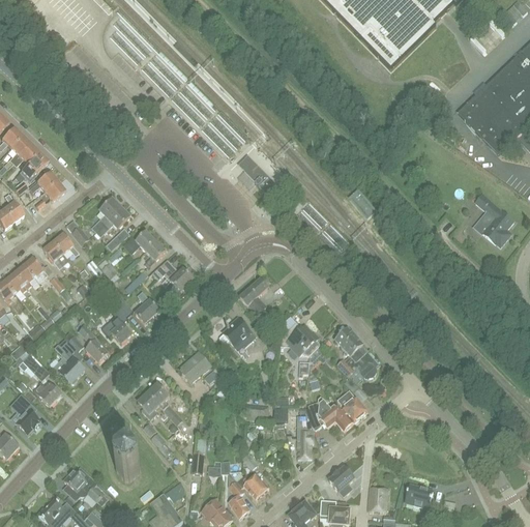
[(322,0),(390,70),(436,26),(434,24),(453,4),(455,7),(463,0),(322,0)]
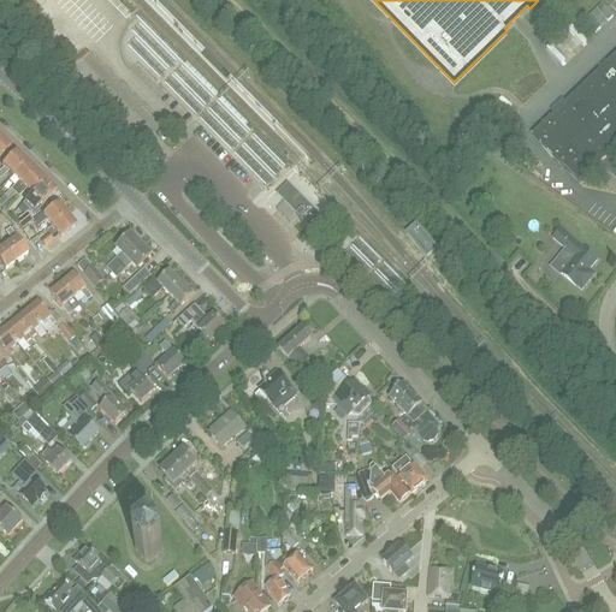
[(584,17),(594,30),(600,25),(598,23),(605,17),(608,18),(612,13),(602,1),(584,17)]
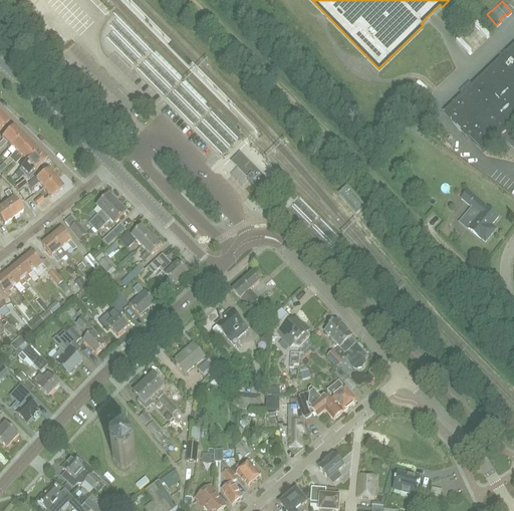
[(470,19),(457,31),(459,34),(472,22),(470,19)]
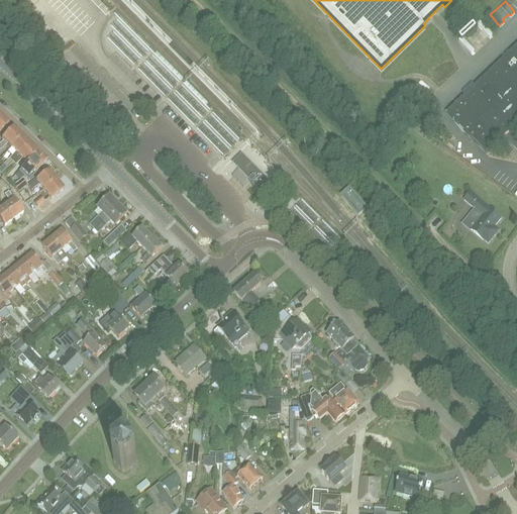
[(492,32),(479,19),(477,22),(489,35),(492,32)]
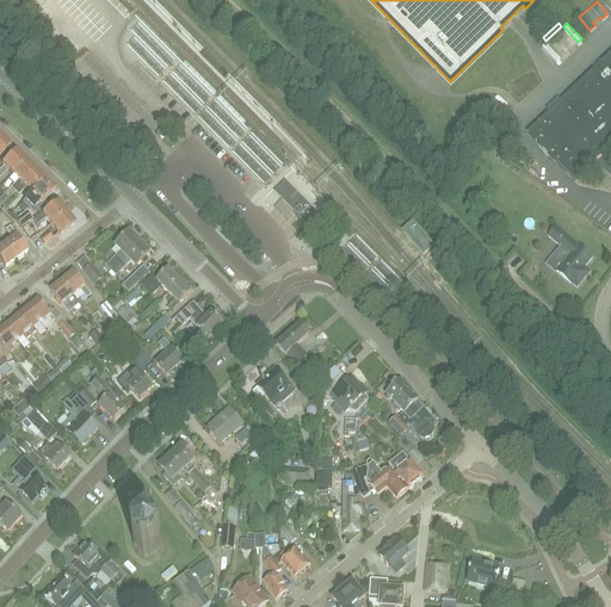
[(556,61),(560,59),(545,43),(542,45),(556,61)]
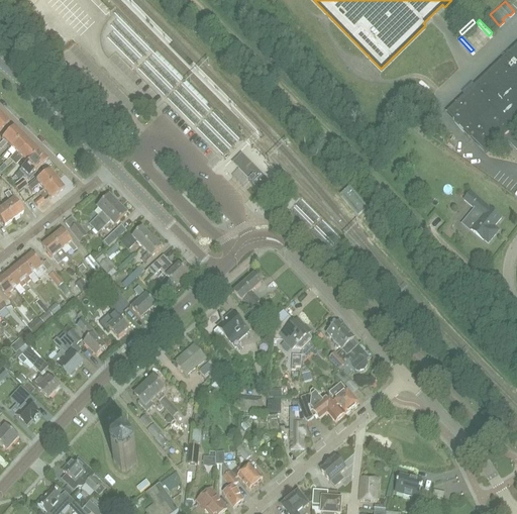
[(486,150),(516,120),(516,43),(447,110),(486,150)]
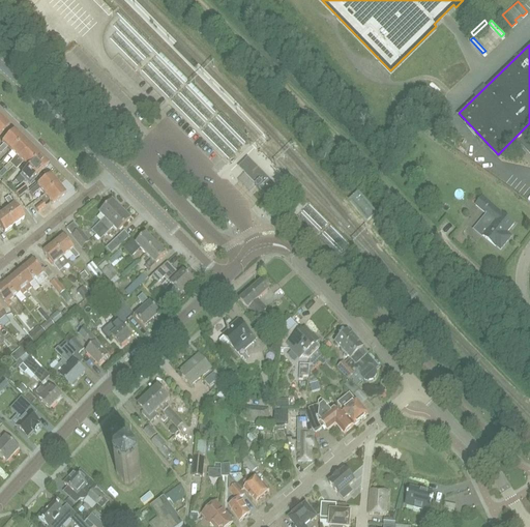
[(0,132),(9,123),(0,114),(0,132)]
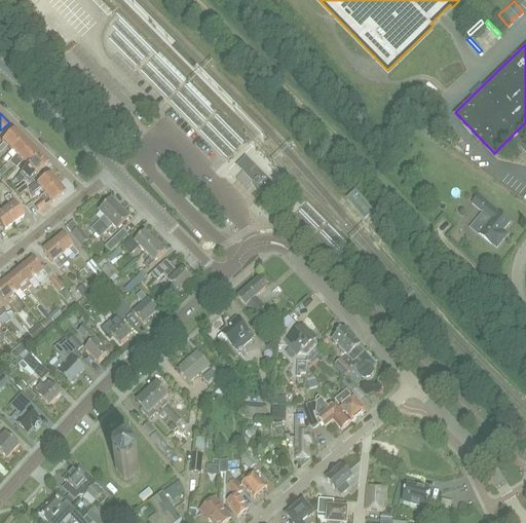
[(150,126),(155,123),(148,113),(143,116),(150,126)]
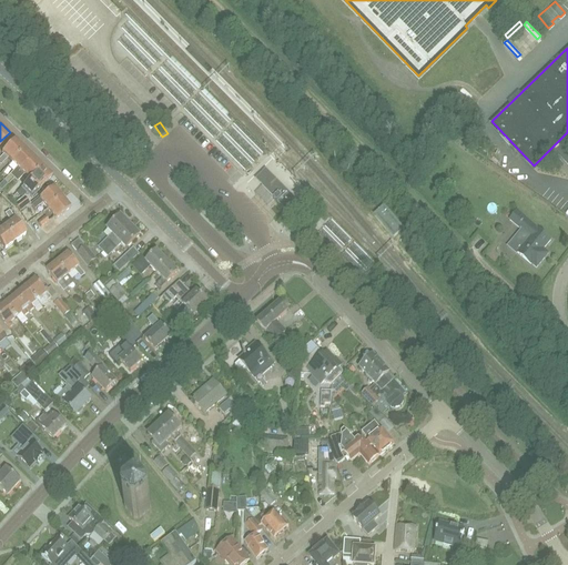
[(11,159),(23,145),(14,137),(2,150),(3,151),(0,154),(0,161),(1,162),(8,155),(11,159)]
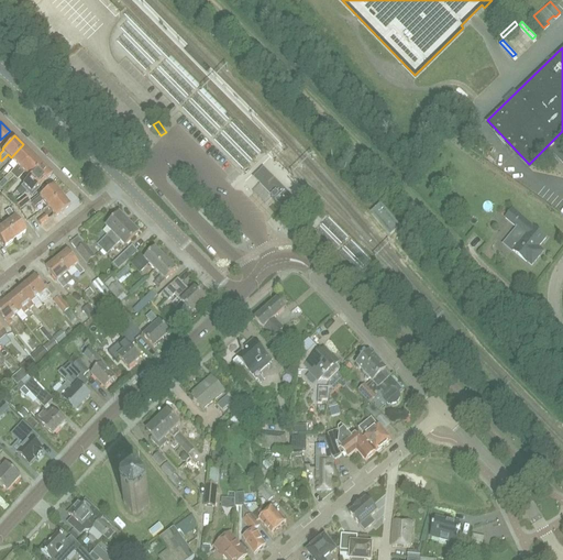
[(8,179),(33,153),(23,144),(11,157),(17,163),(4,176),(8,179)]
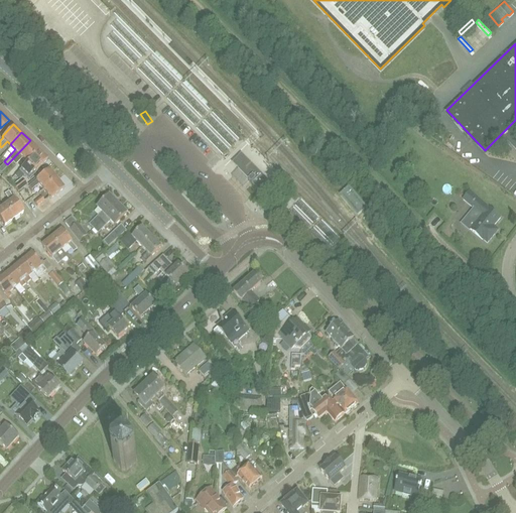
[(27,160),(38,148),(30,140),(7,164),(1,170),(5,174),(17,162),(16,161),(22,155),(27,160)]
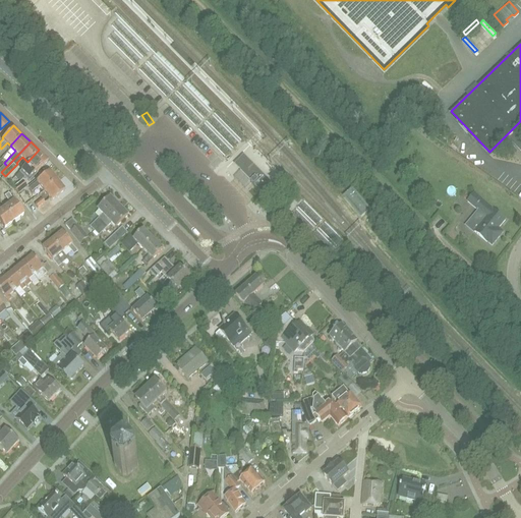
[(36,171),(48,159),(39,150),(27,162),(25,164),(20,169),(29,177),(36,170),(36,171)]
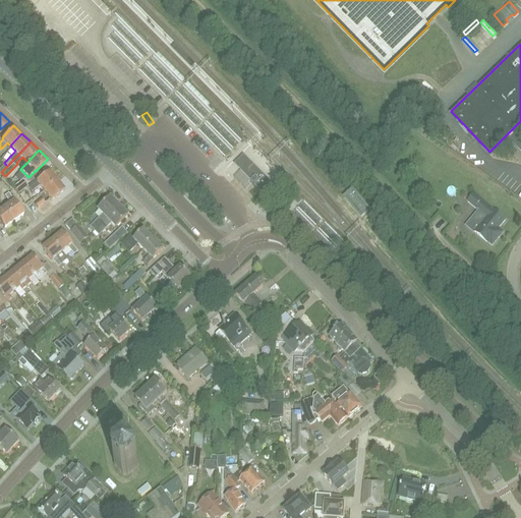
[(242,167),(240,169),(251,179),(250,180),(254,183),(256,181),(267,192),(273,185),(270,182),(272,180),(250,159),(248,161),(242,167)]
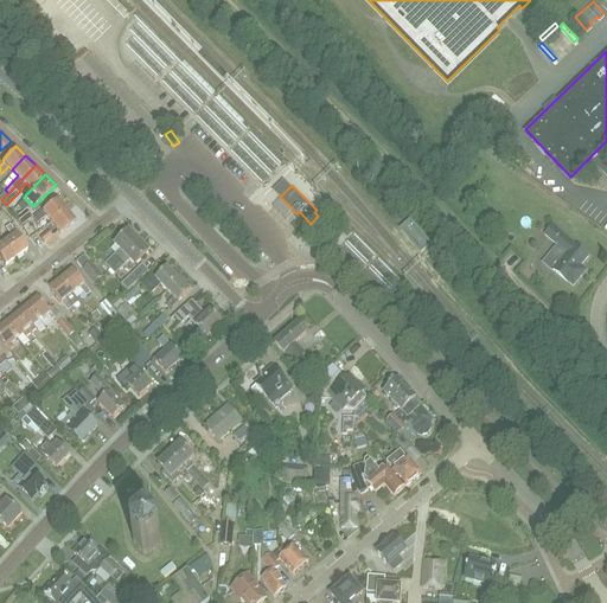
[(51,219),(66,207),(57,196),(42,209),(33,215),(37,219),(46,213),(51,219)]
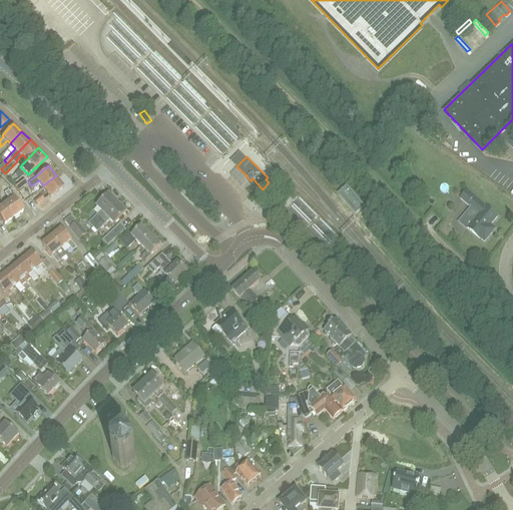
[(22,174),(13,182),(18,188),(27,180),(22,174)]
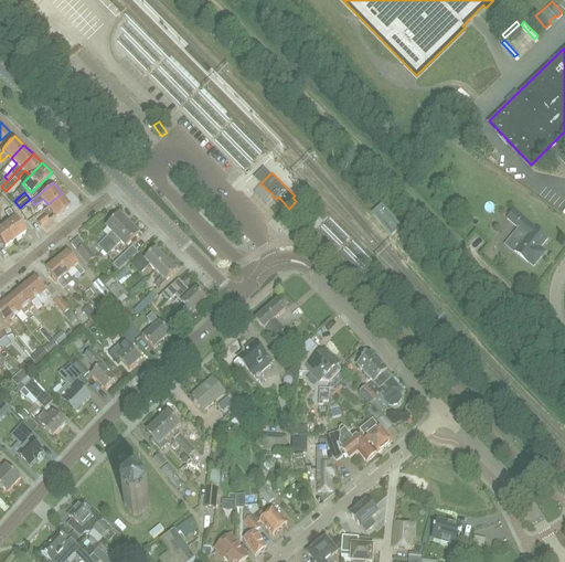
[(70,203),(62,193),(48,204),(55,215),(70,203)]
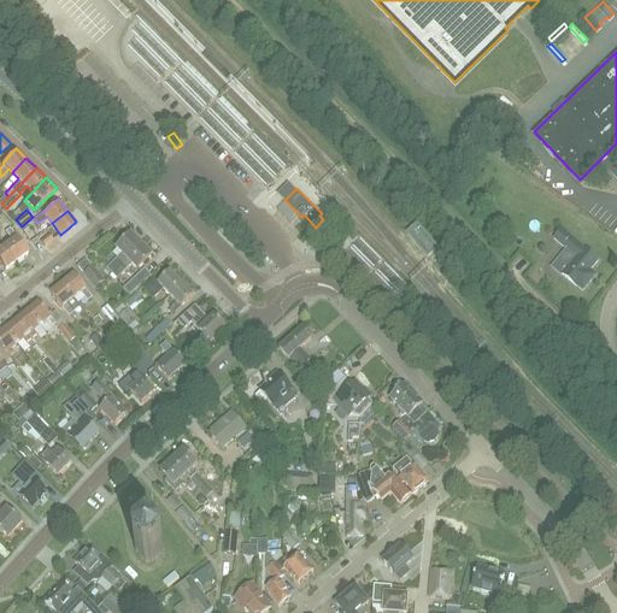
[(406,231),(427,255),(438,246),(417,222),(406,231)]
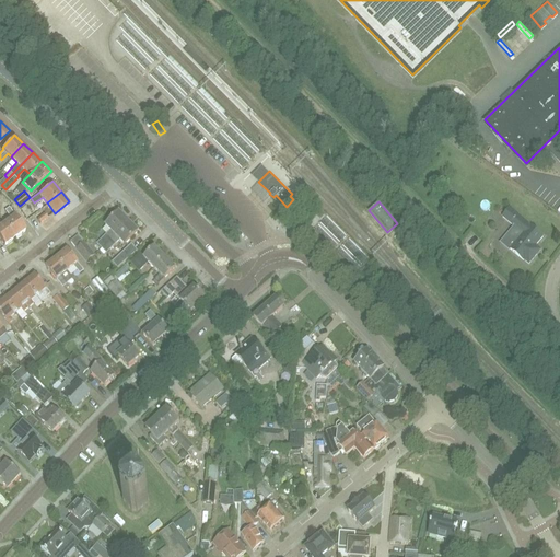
[(25,228),(15,212),(9,205),(4,208),(10,216),(4,220),(14,235),(25,228)]
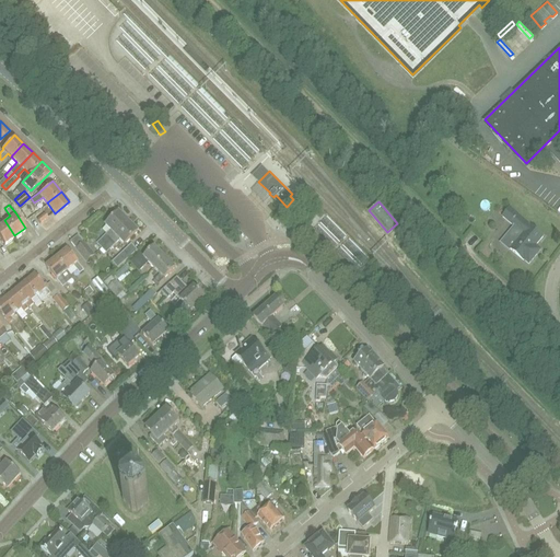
[(510,205),(502,213),(514,224),(508,232),(515,239),(510,245),(523,257),(523,256),(528,260),(537,251),(534,248),(537,244),(535,242),(543,233),(510,205)]
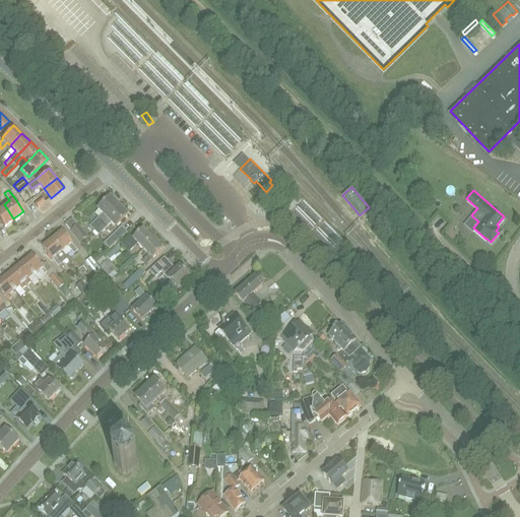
[(94,228),(119,203),(116,200),(117,198),(113,193),(111,195),(110,194),(98,206),(103,210),(93,219),(98,223),(93,227),(94,228)]
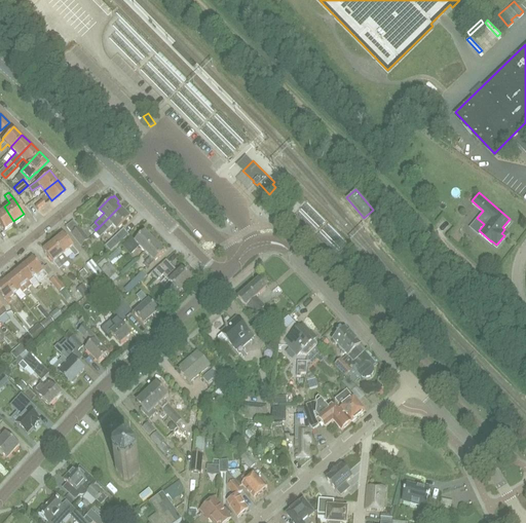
[(32,199),(27,202),(34,212),(39,208),(38,208),(45,201),(42,197),(35,202),(32,199)]
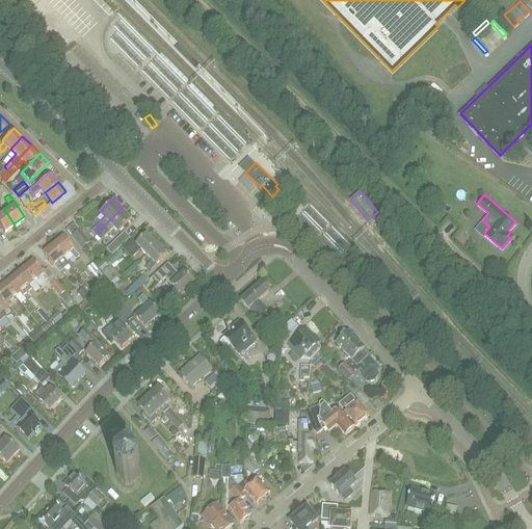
[(131,217),(130,216),(132,215),(127,210),(126,212),(122,208),(97,233),(101,237),(113,225),(118,230),(131,217)]
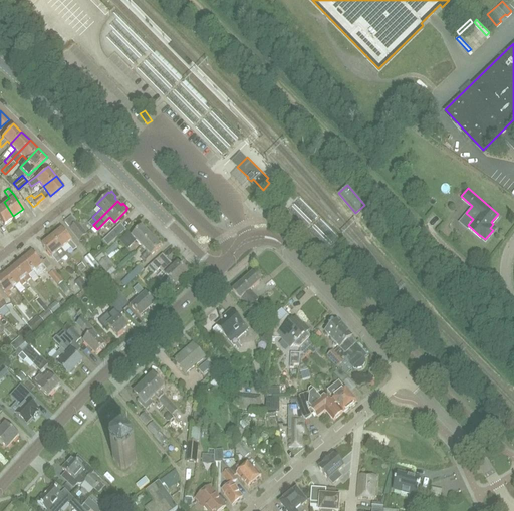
[(13,216),(4,202),(0,205),(0,204),(0,217),(4,223),(13,216)]
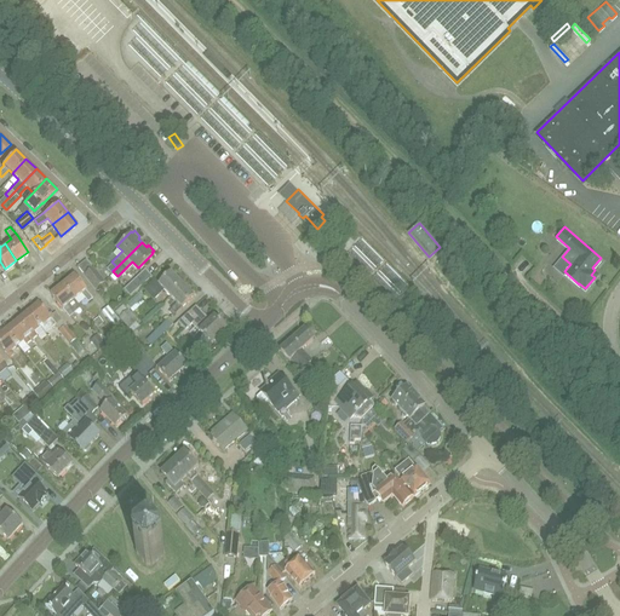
[(92,266),(84,272),(96,287),(104,281),(92,266)]
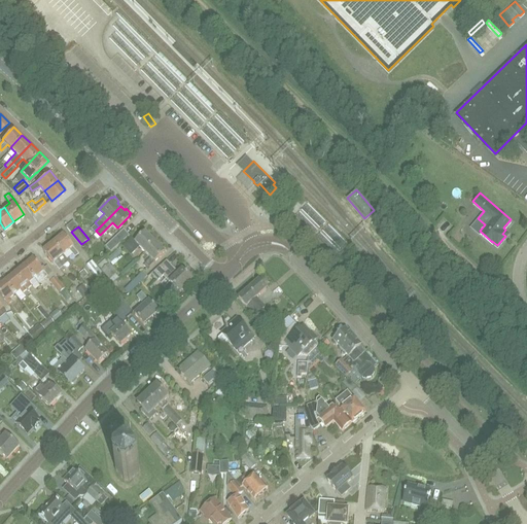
[(124,228),(111,239),(105,244),(111,250),(117,244),(130,233),(124,228)]
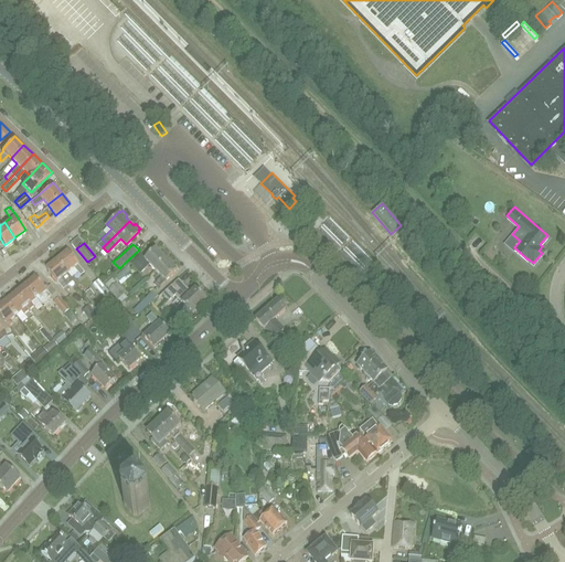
[(156,268),(167,256),(156,246),(146,256),(141,252),(131,262),(140,271),(149,262),(156,268)]
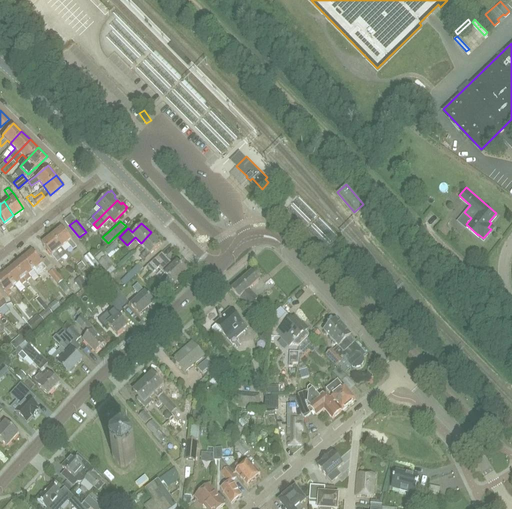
[(62,225),(52,233),(62,245),(68,240),(73,247),(76,244),(71,238),(72,237),(62,225)]
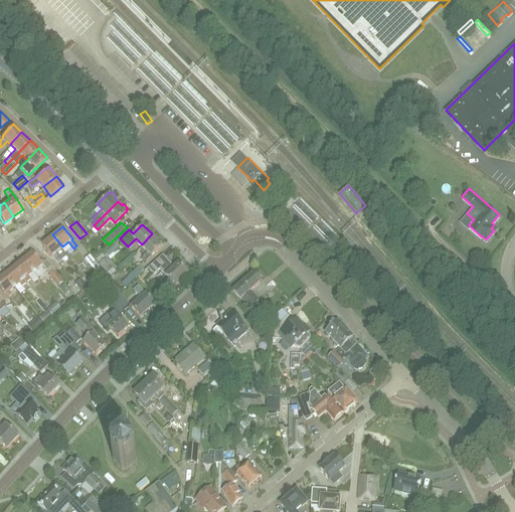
[(161,243),(152,233),(142,244),(147,249),(141,257),(144,260),(151,253),(161,243)]
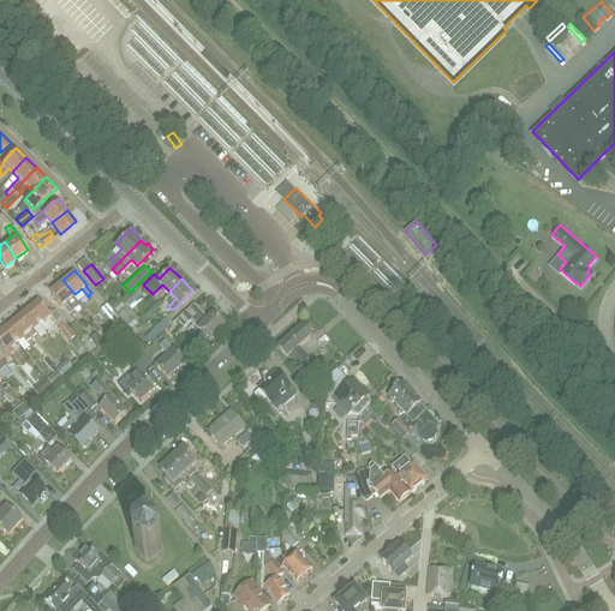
[(75,294),(63,280),(51,289),(63,304),(69,311),(73,309),(67,300),(75,294)]
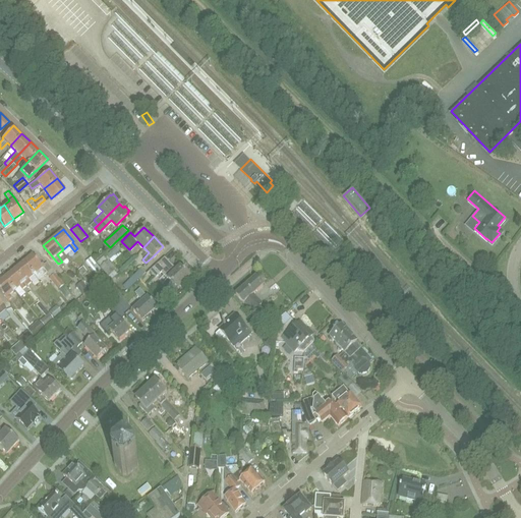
[(112,261),(123,250),(117,243),(106,254),(112,261)]
